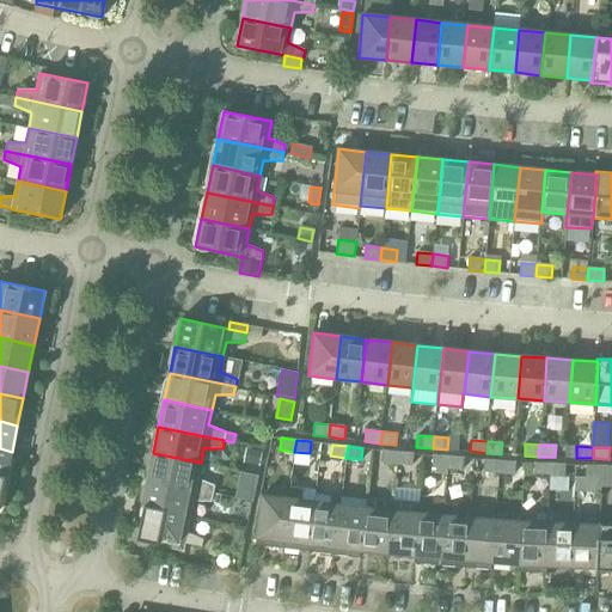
[(0,477),(6,478),(12,452),(0,448),(0,477)]
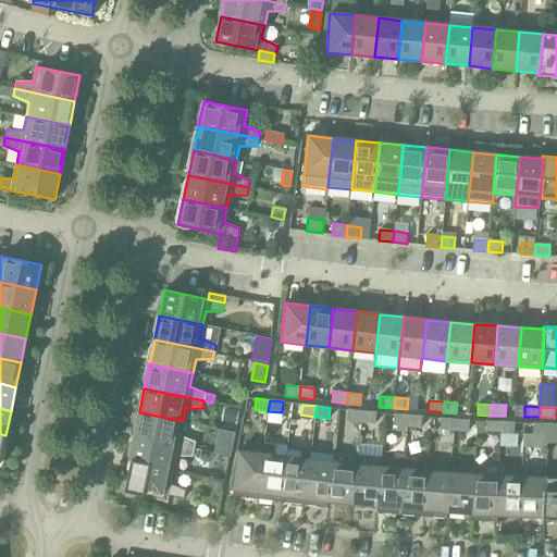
[(225,408),(223,421),(235,423),(238,410),(225,408)]
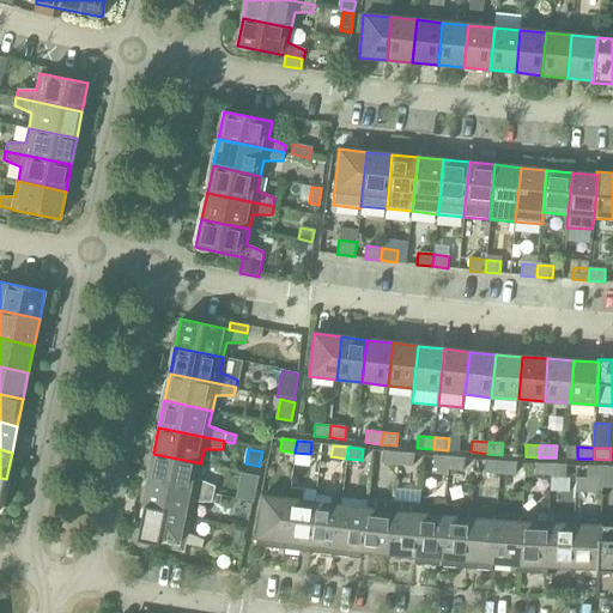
[(382,463),(398,465),(399,453),(383,451),(382,463)]
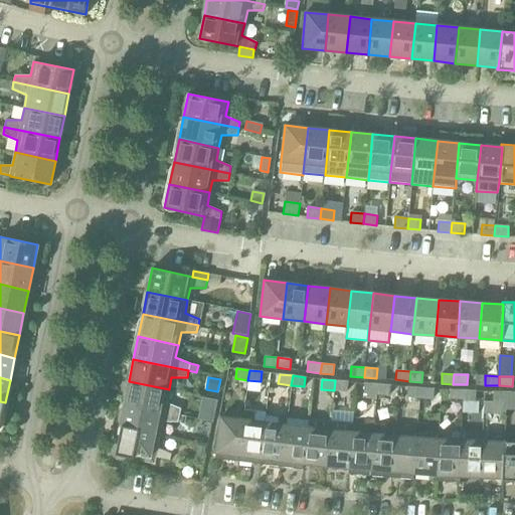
[(348,381),(335,380),(334,390),(347,391),(348,381)]
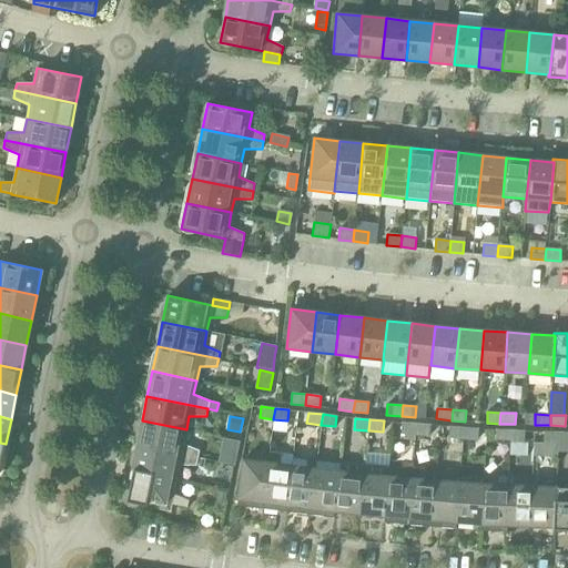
[(142,421),(137,445),(198,458),(200,450),(183,444),(186,429),(142,421)]
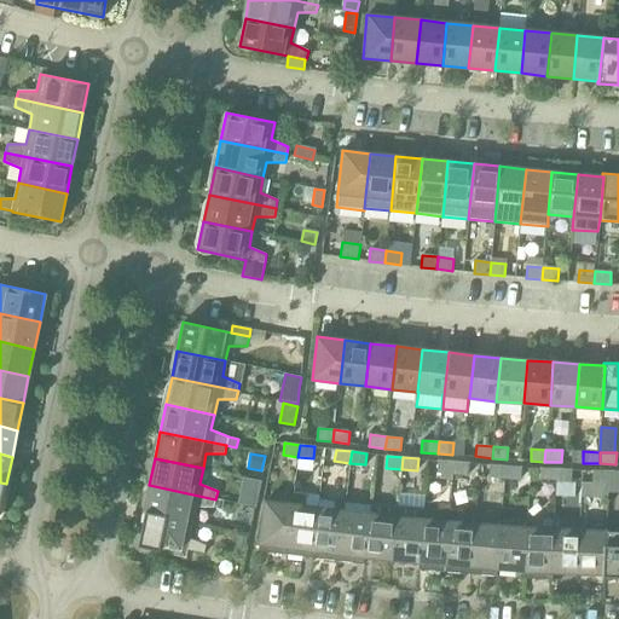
[(437,473),(452,474),(453,462),(438,461),(437,473)]
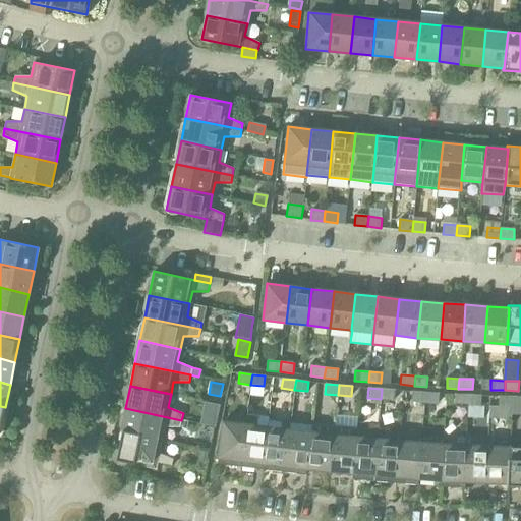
[(395,390),(382,389),(381,399),(394,400),(395,390)]
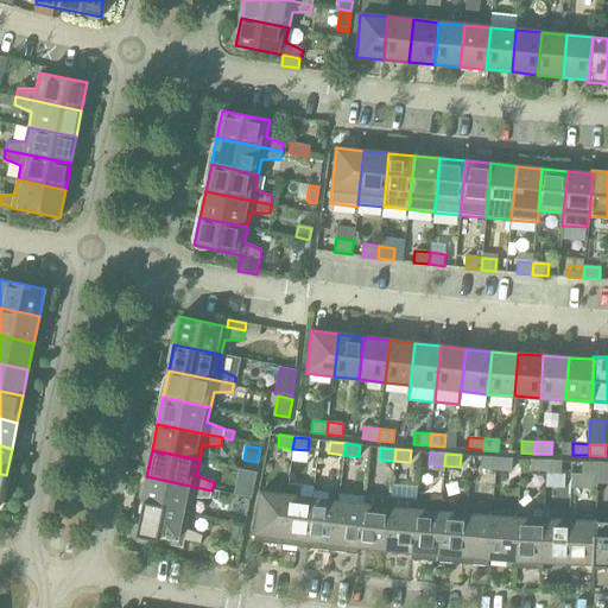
[(480,468),(495,469),(496,457),(481,456),(480,468)]
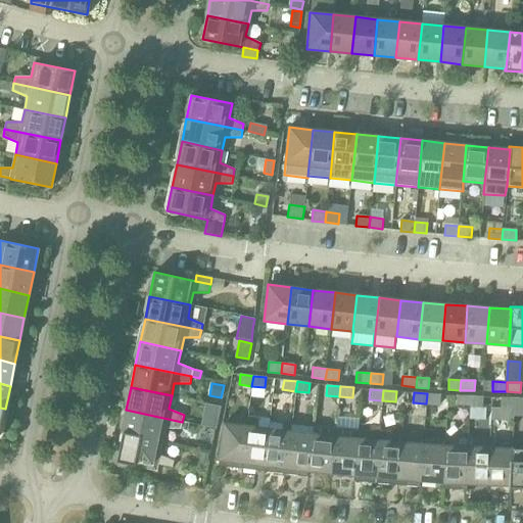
[(440,394),(427,393),(426,403),(439,405),(440,394)]
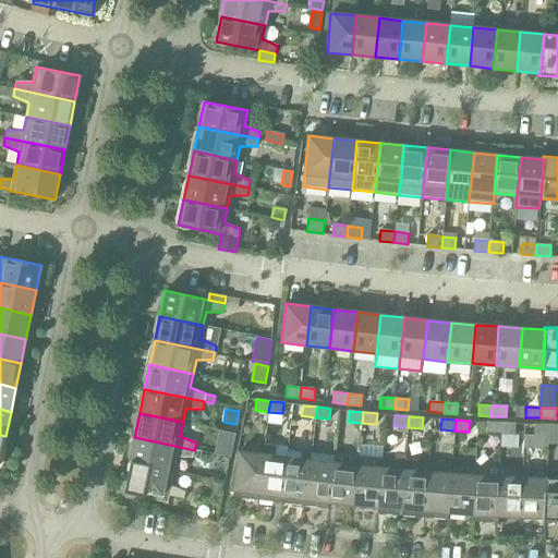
[(486,433),(500,434),(501,423),(487,422),(486,433)]
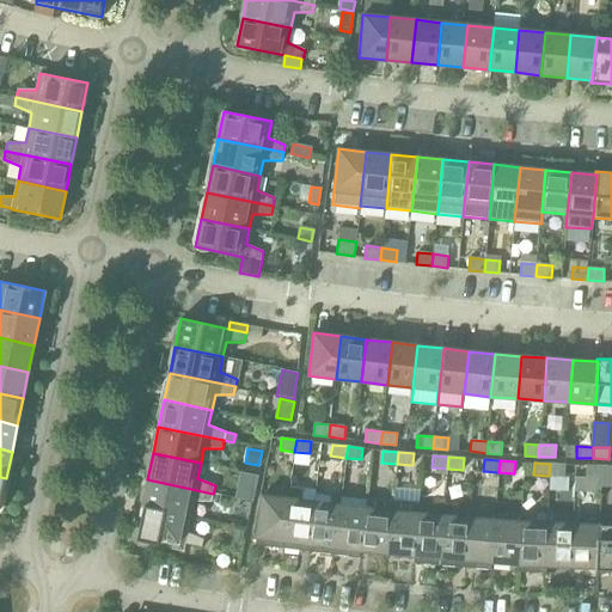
[(565,464),(550,464),(549,476),(564,476),(565,464)]
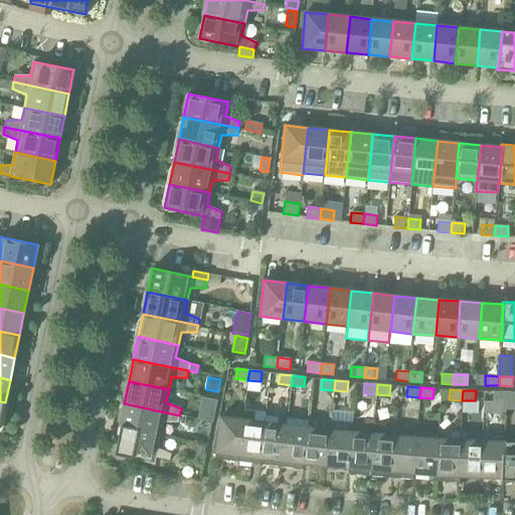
[(493,401),(505,401),(505,392),(493,391),(493,401)]
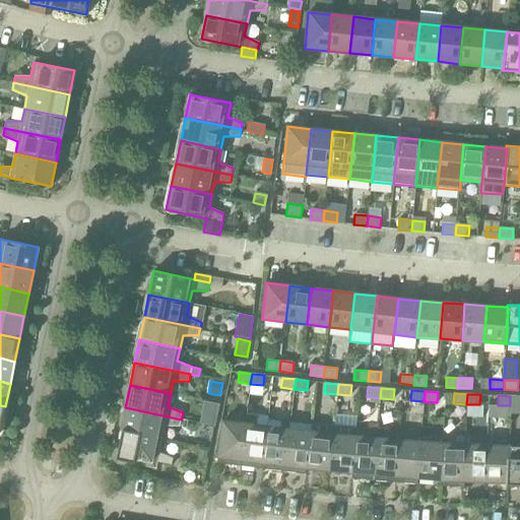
[(510,396),(510,405),(509,413),(519,413),(519,395),(510,395),(510,396)]
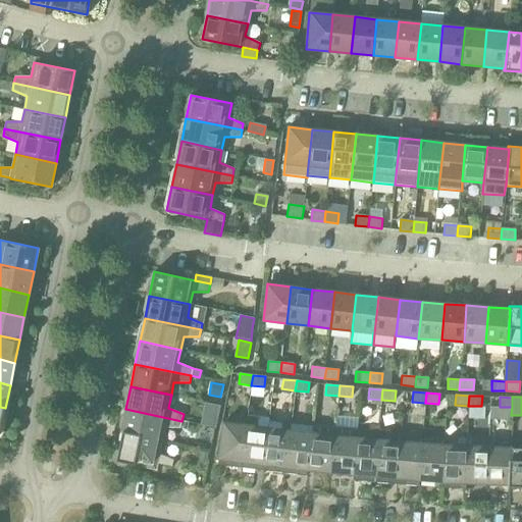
[(206,404),(202,419),(216,422),(219,407),(206,404)]
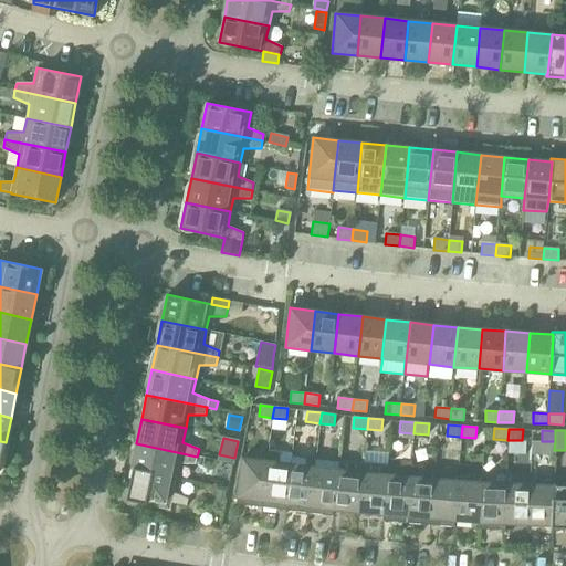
[(136,443),(130,469),(176,478),(178,463),(196,464),(197,457),(136,443)]
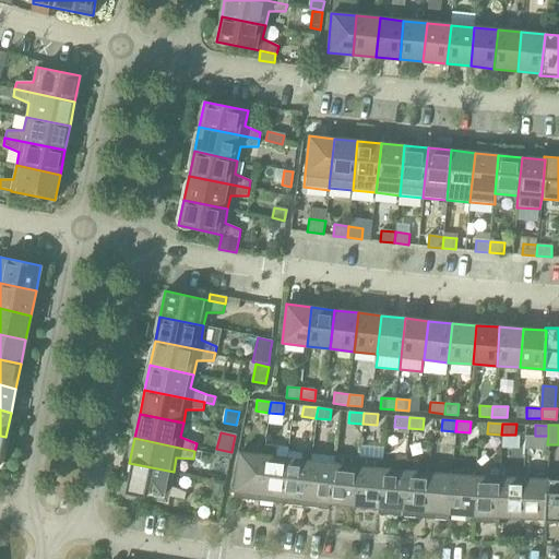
[(264,455),(259,501),(282,503),(287,459),(288,448),(277,447),(265,444),(264,455)]
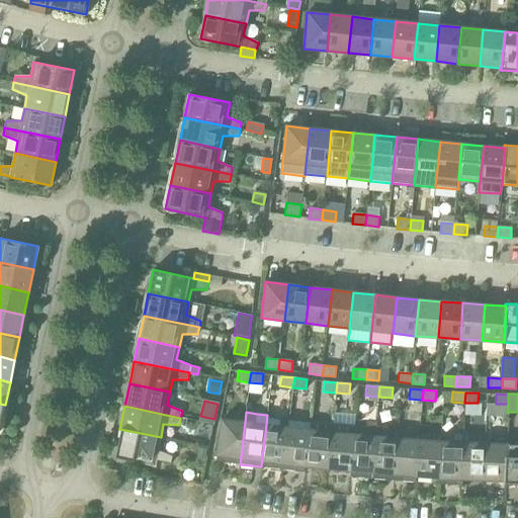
[(217,461),(240,464),(245,422),(222,419),(217,461)]
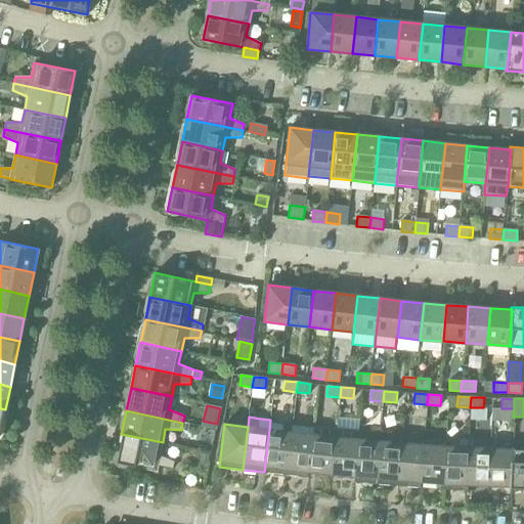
[(264,472),(286,475),(292,432),(292,426),(284,425),(284,431),(269,430),(264,472)]
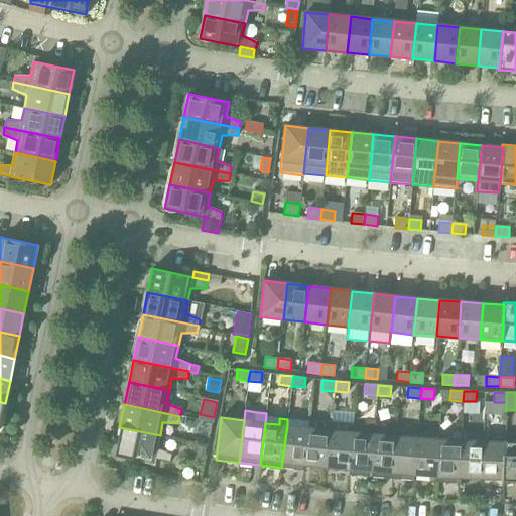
[(307,428),(308,428),(304,464),(327,467),(331,431),(332,421),(309,419),(307,428)]
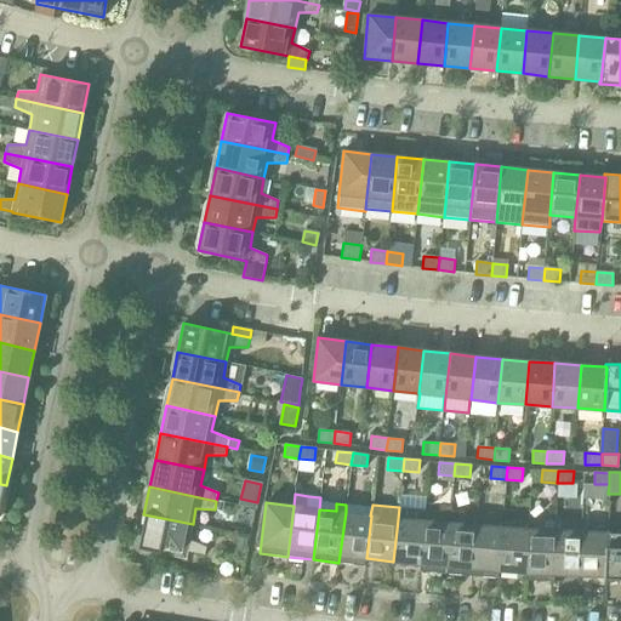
[(420,571),(446,574),(450,523),(451,511),(451,506),(439,505),(438,523),(423,522),(420,564),(420,571)]
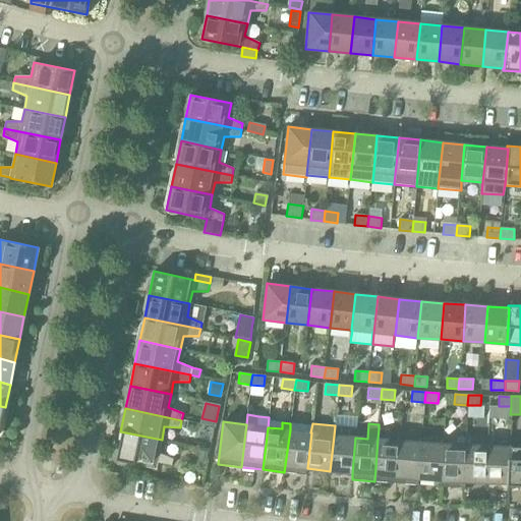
[(352,473),(355,438),(356,427),(335,425),(334,436),(330,471),(352,473)]
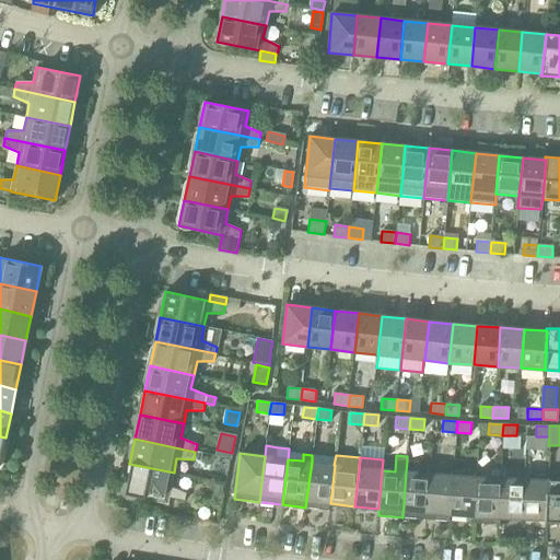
[(403,517),(426,520),(429,474),(417,473),(418,462),(407,461),(406,471),(403,517)]
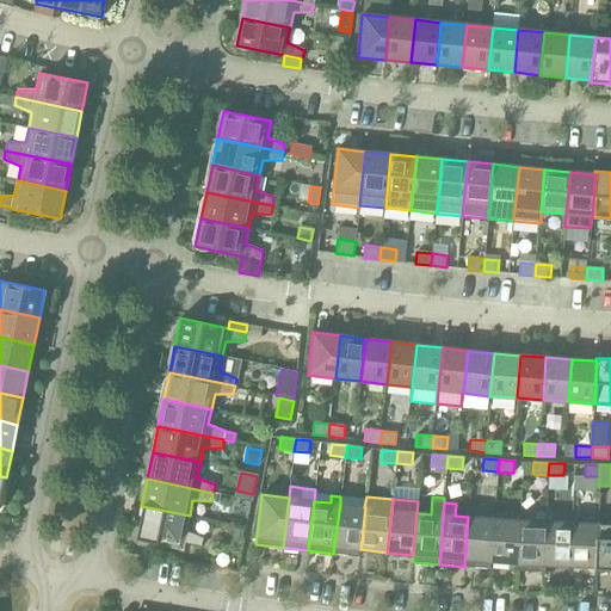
[(359,556),(360,549),(365,507),(364,507),(340,504),(333,554),(359,556)]
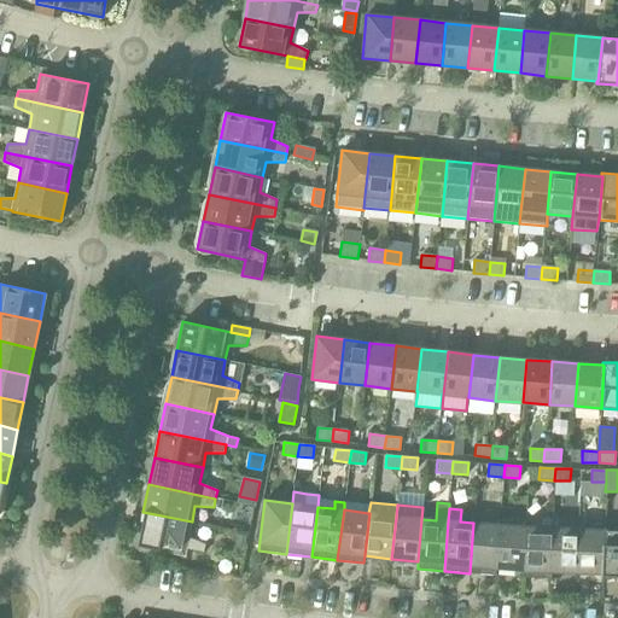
[(188,537),(192,522),(143,512),(141,522),(143,522),(138,546),(185,555),(186,549),(204,553),(205,544),(188,537)]
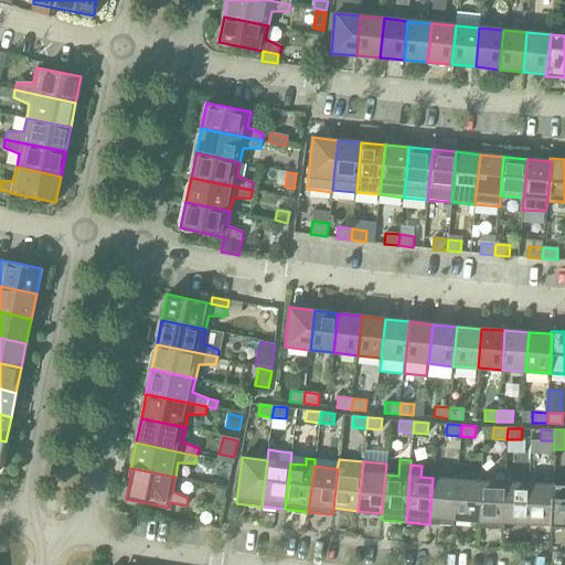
[(503,522),(504,522),(528,523),(529,483),(530,473),(505,472),(505,483),(503,522)]
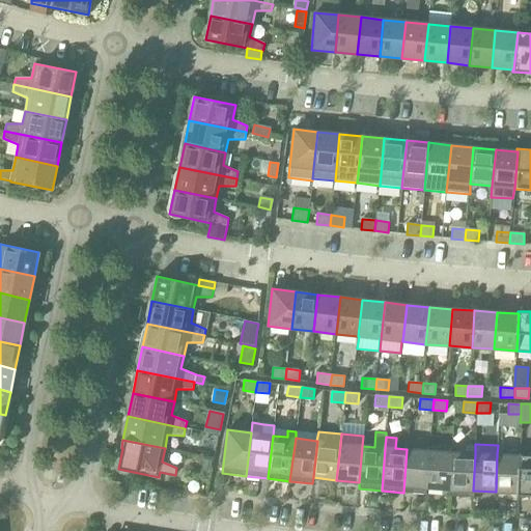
[(498,445),(497,454),(496,492),(516,493),(518,493),(520,455),(520,446),(498,445)]
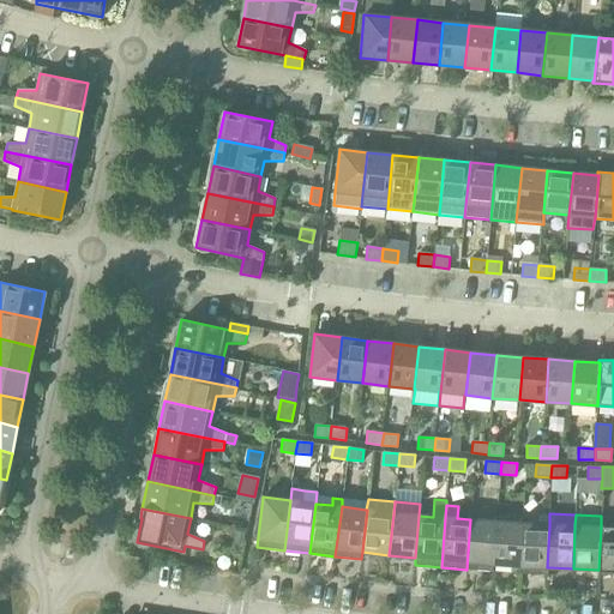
[(493,564),(497,522),(470,519),(467,570),(493,571),(493,564)]
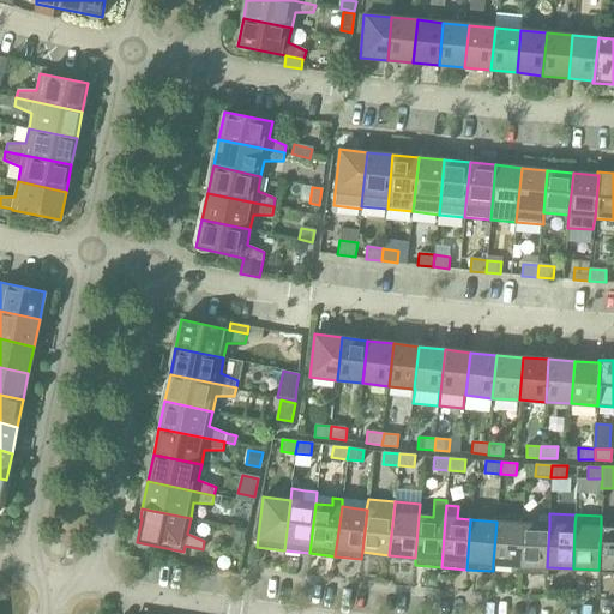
[(521,566),(523,524),(497,522),(493,564),(521,566)]
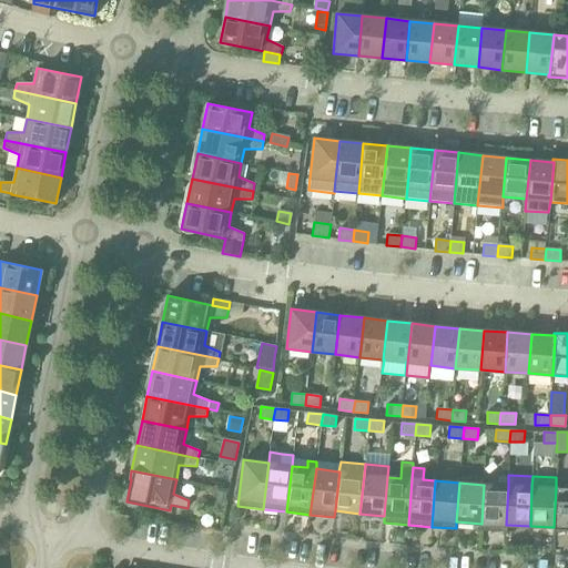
[(507,525),(506,525),(508,486),(484,485),(482,524),(480,530),(506,531),(507,525)]
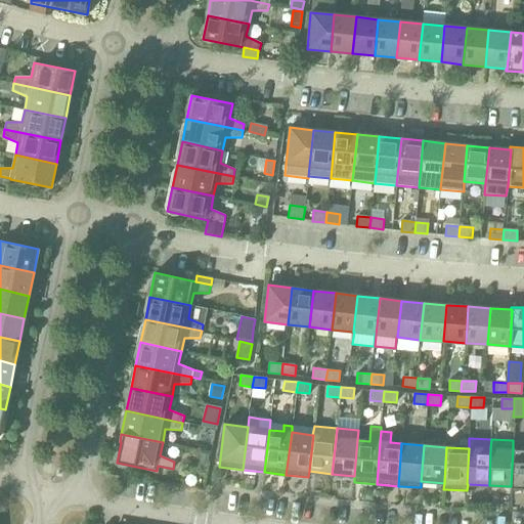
[(523,449),(513,449),(511,486),(510,486),(510,488),(523,488),(523,449)]
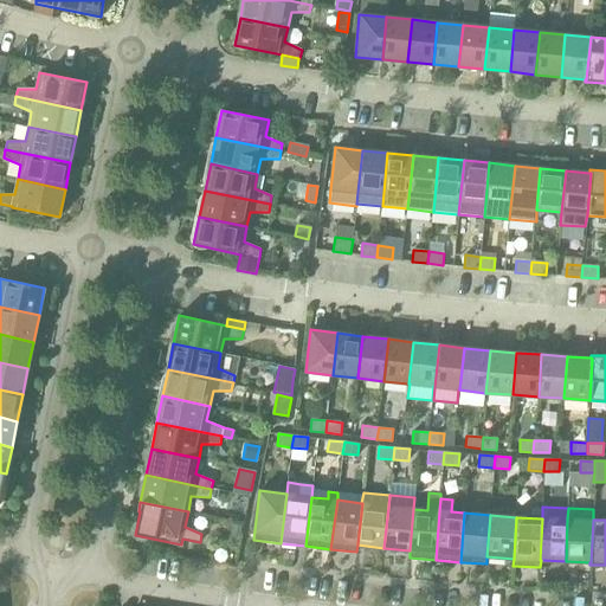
[(233,524),(231,535),(239,537),(242,527),(233,524)]
